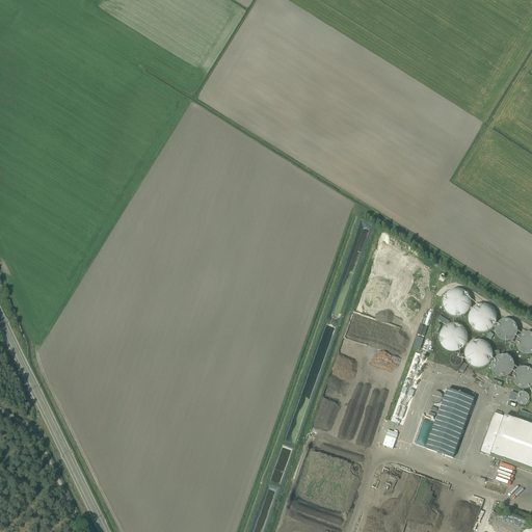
[(466,290),(445,292),(447,301),(445,301),(447,318),(469,316),(466,290)]
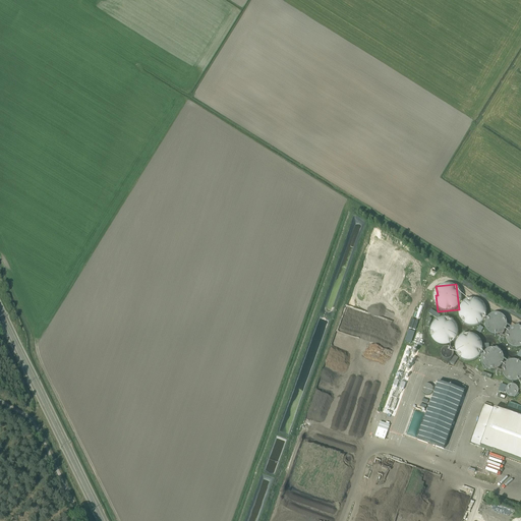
[(483,326),(484,300),(461,300),(461,319),(466,319),(466,326),(483,326)]
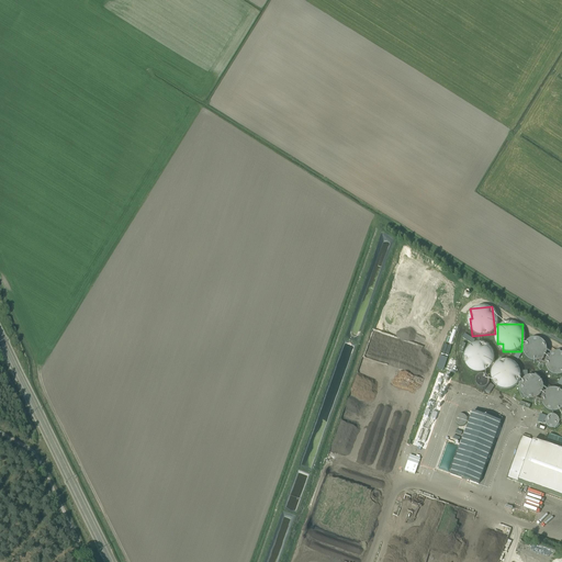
[(557,375),(561,374),(561,353),(560,352),(549,353),(547,348),(547,349),(543,341),(538,338),(532,338),(528,340),(524,348),(529,362),(544,361),(549,371),(557,375)]
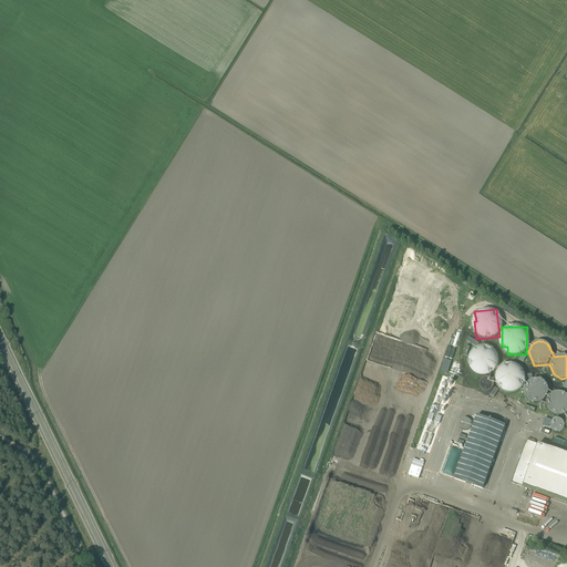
[(475,375),(486,375),(496,371),(497,360),(492,348),(481,347),(471,352),(470,359),(472,362),(471,367),(475,375)]
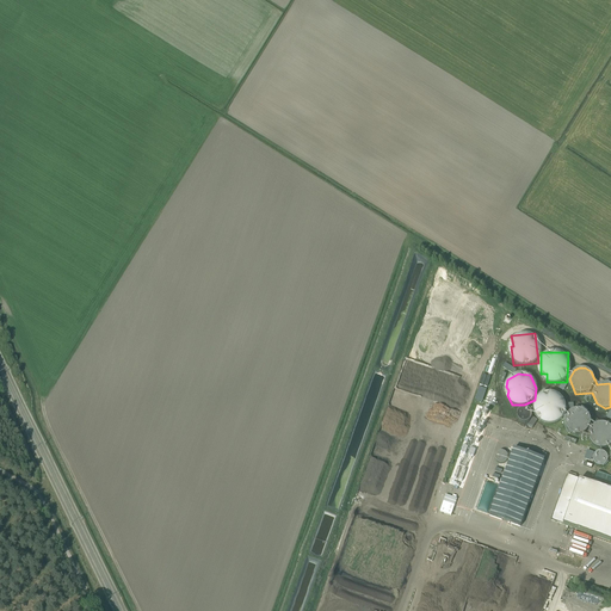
[(479,387),(475,401),(482,403),(486,389),(479,387)]
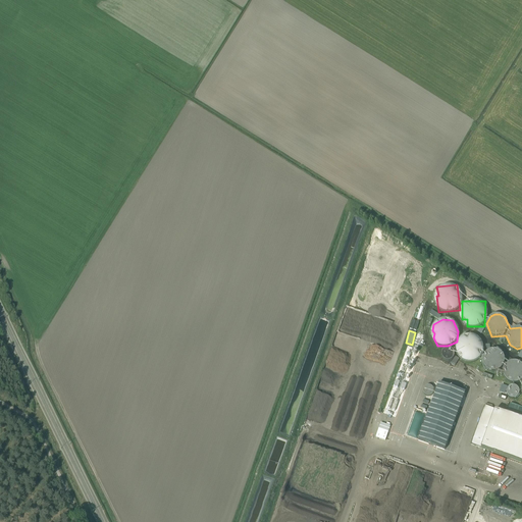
[(501,351),(485,351),(478,336),(474,335),(463,335),(458,342),(457,346),(457,349),(458,352),(461,354),(461,358),(466,361),(478,361),(479,361),(488,368),(501,372),(505,375),(510,384),(509,387),(512,385),(515,385),(519,388),(519,385),(521,380),(521,365),(517,362),(507,362),(501,351)]
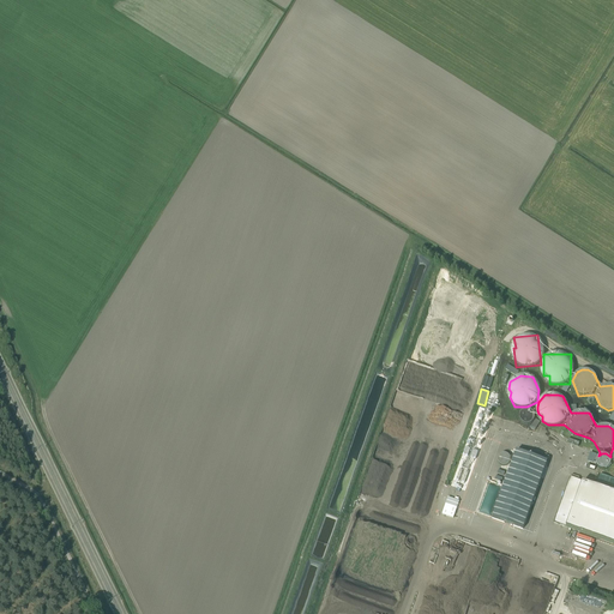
[(533,423),(531,410),(522,410),(523,425),(533,423)]
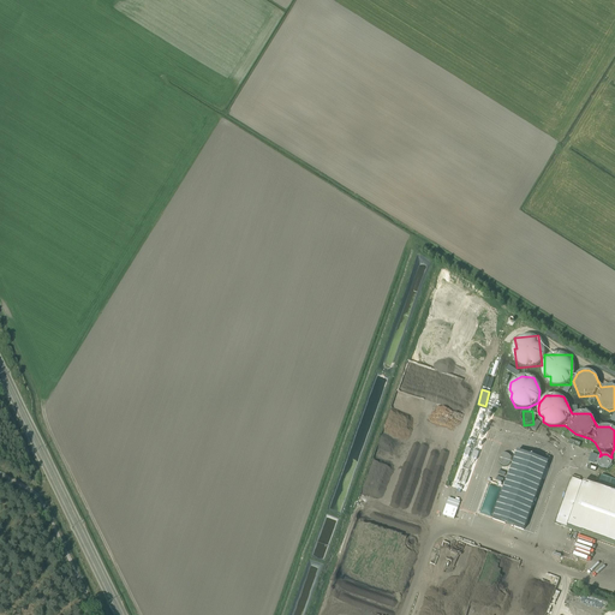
[(517,451),(493,519),(524,530),(548,463),(517,451)]
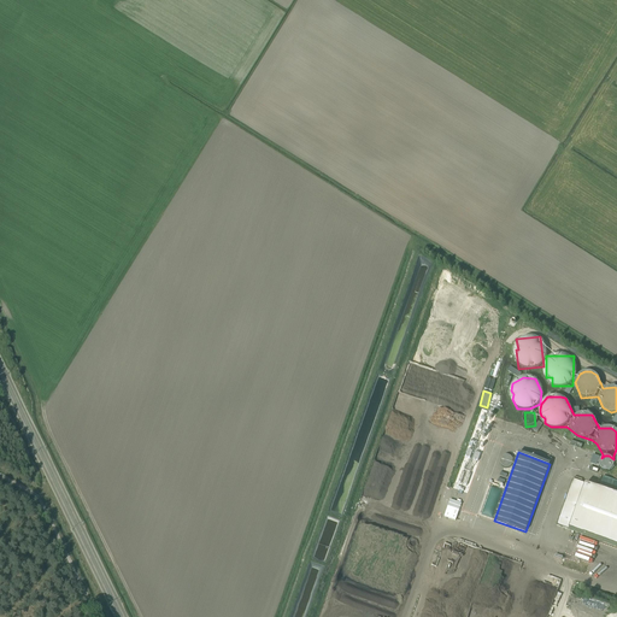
[(500,460),(506,469),(515,462),(509,453),(500,460)]
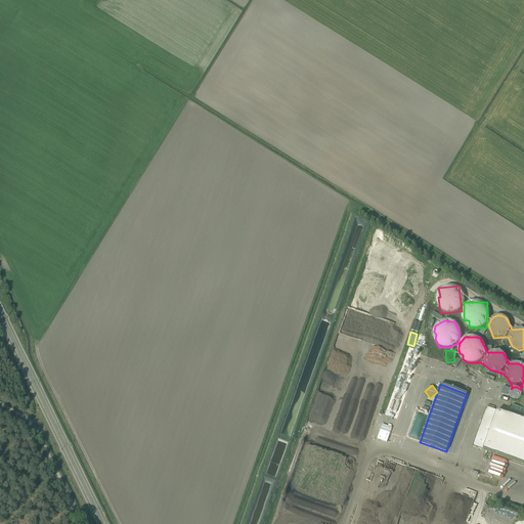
[(521,399),(521,388),(510,388),(510,398),(521,399)]
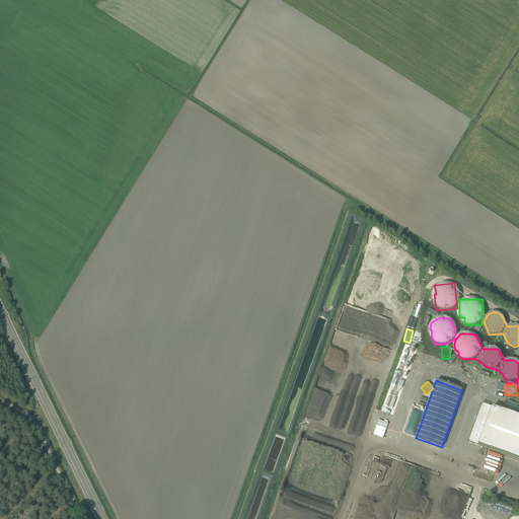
[(482,403),(467,442),(518,459),(518,404),(507,401),(504,412),(482,403)]
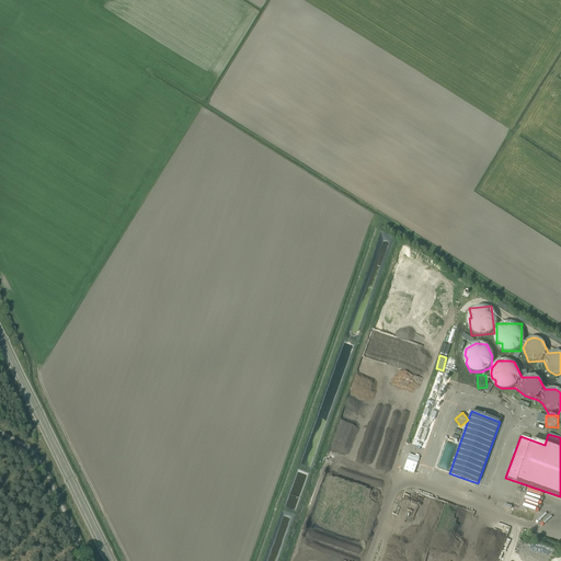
[(409,455),(404,467),(415,470),(420,458),(409,455)]
